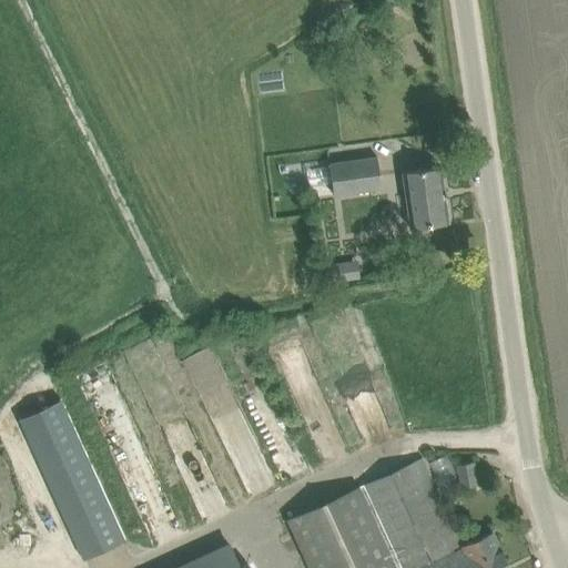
[(382,189),(377,158),(328,164),(333,195),(382,189)]
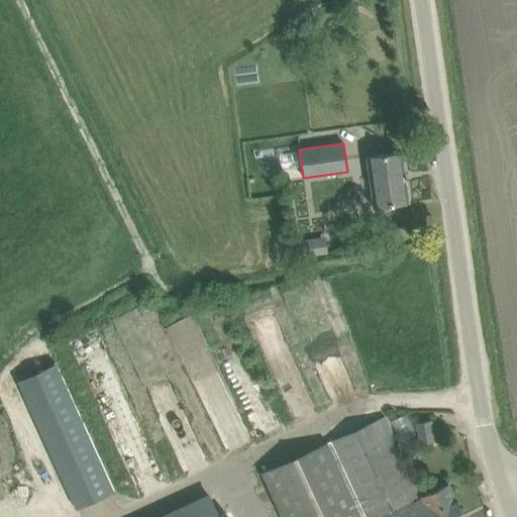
[(408,203),(401,151),(366,157),(373,207),(408,203)]
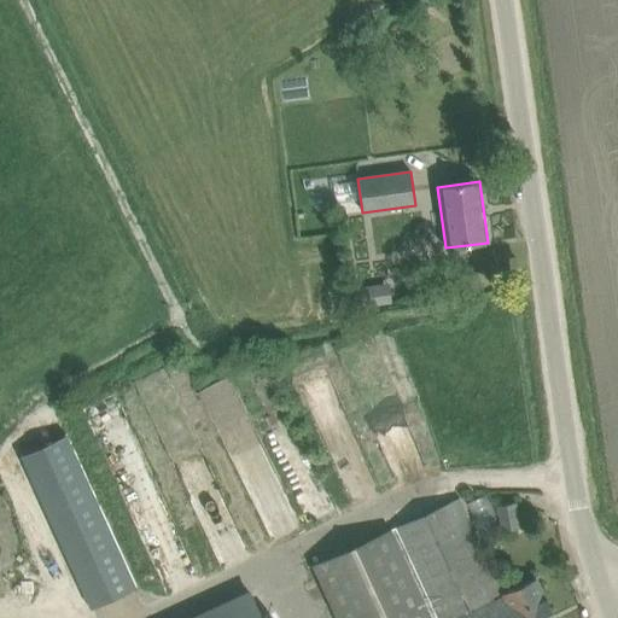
[(359,287),(361,310),(380,308),(378,285),(359,287)]
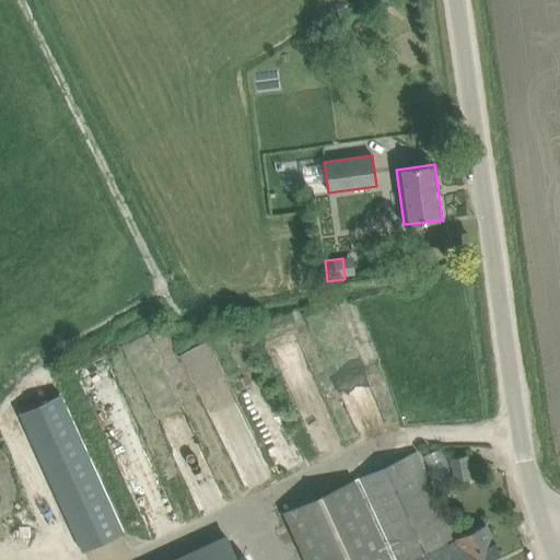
[(408,559),(455,538),(416,451),(396,461),(282,515),(303,559),(408,559)]
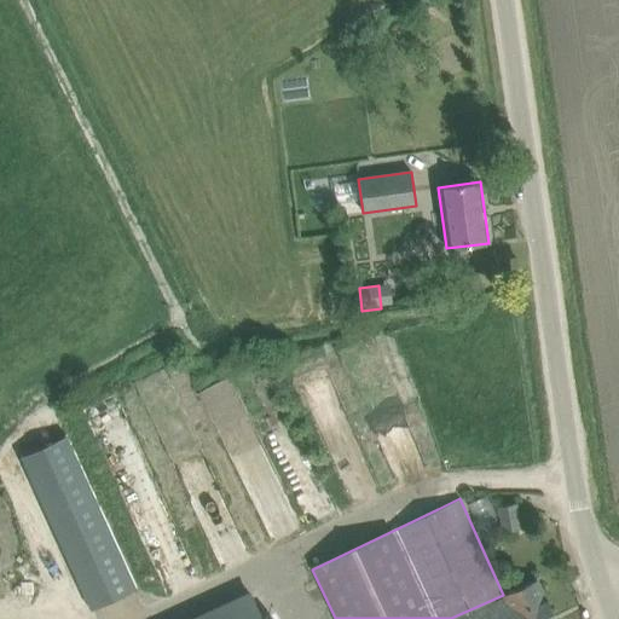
[(498,507),(502,531),(520,528),(515,503),(498,507)]
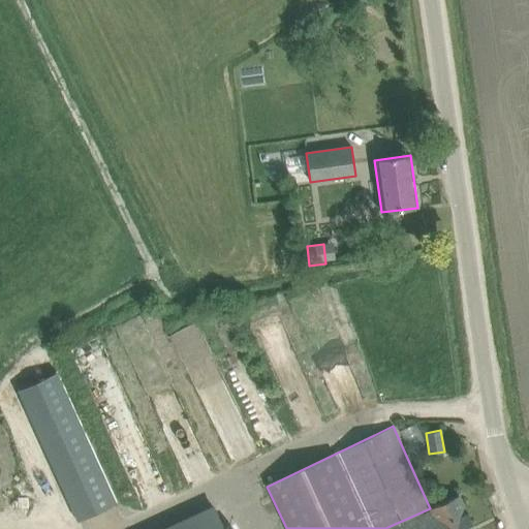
[(458,495),(430,508),(385,528),(474,528),(465,509),(458,495)]
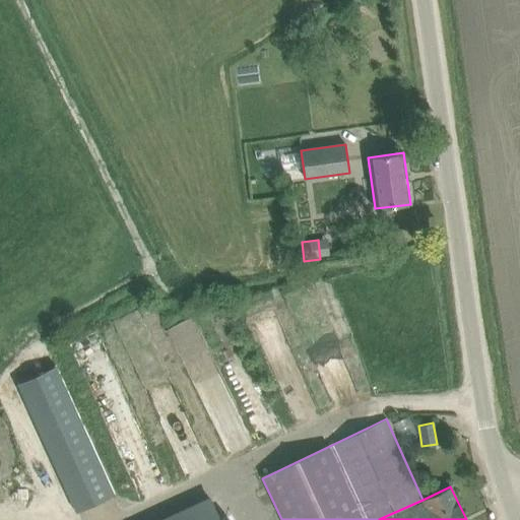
[(219,519),(210,499),(164,519),(219,519)]
